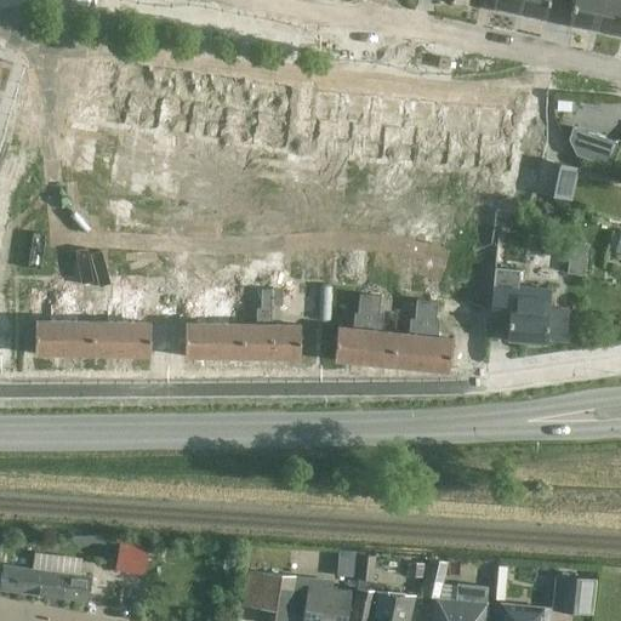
[(494,0),(493,7),(518,13),(520,0),(494,0)]
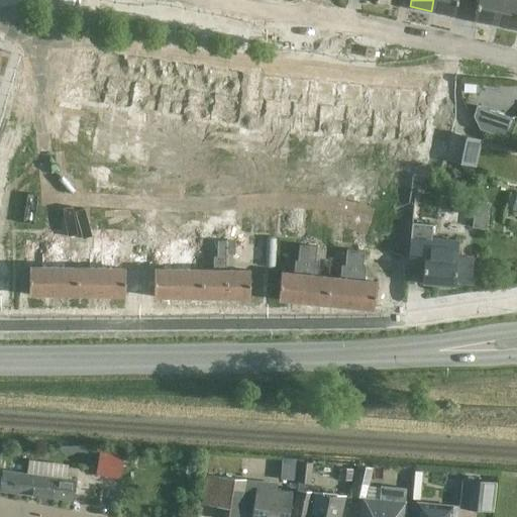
[(433,0),(431,11),(453,15),(456,0),(433,0)]
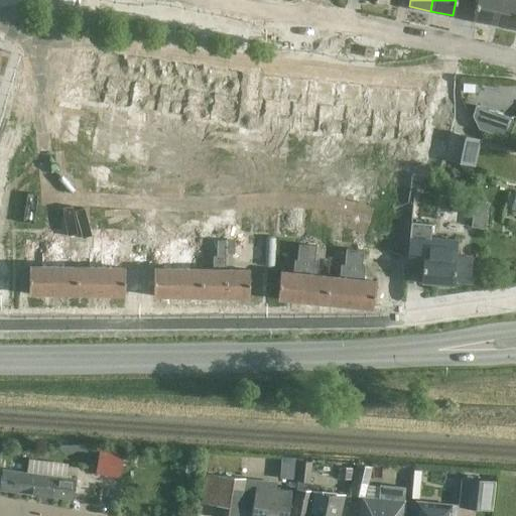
[(476,0),(473,19),(494,24),(499,0),(476,0)]
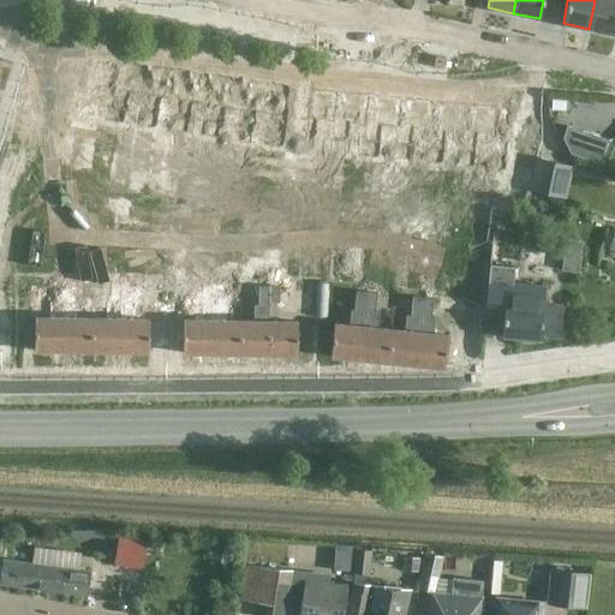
[(614,0),(595,0),(589,29),(614,34),(614,0)]
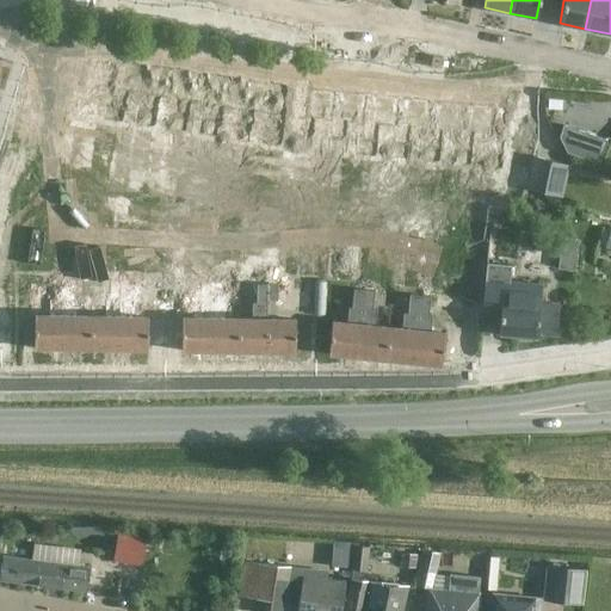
[(241,85),(227,86),(228,96),(242,96),(241,85)]
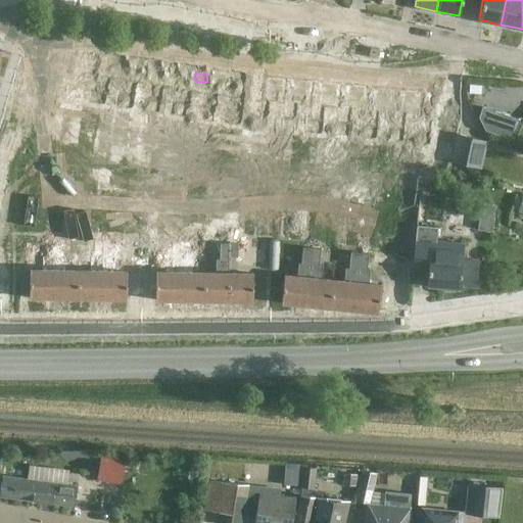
[(228,73),(226,107),(249,109),(251,75),(228,73)]
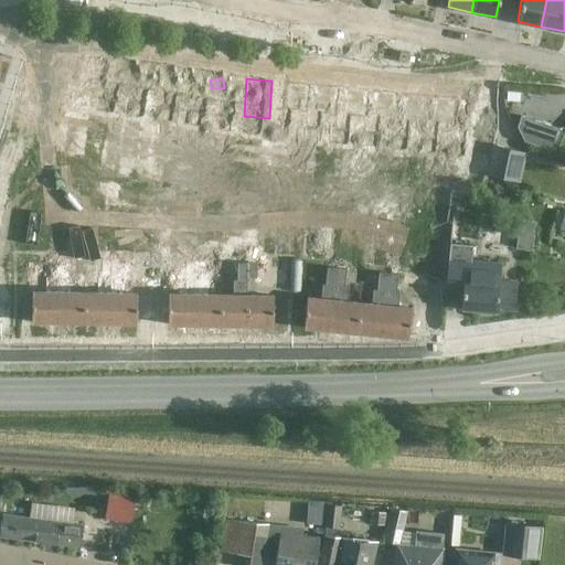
[(183,81),(142,82),(145,116),(185,114),(183,81)]
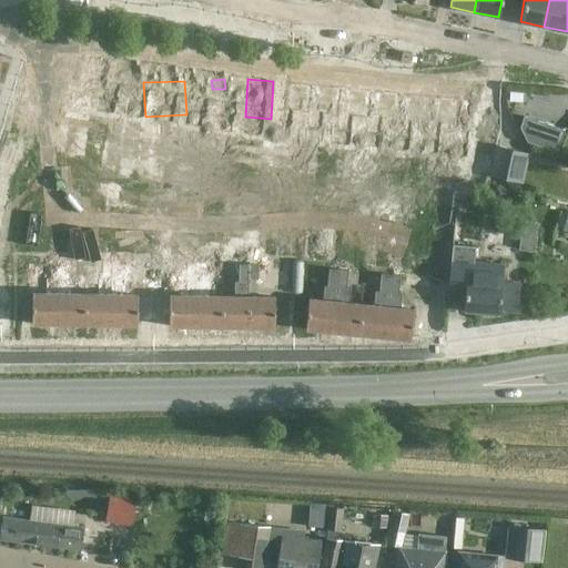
[(273,81),(271,119),(294,120),(296,82),(273,81)]
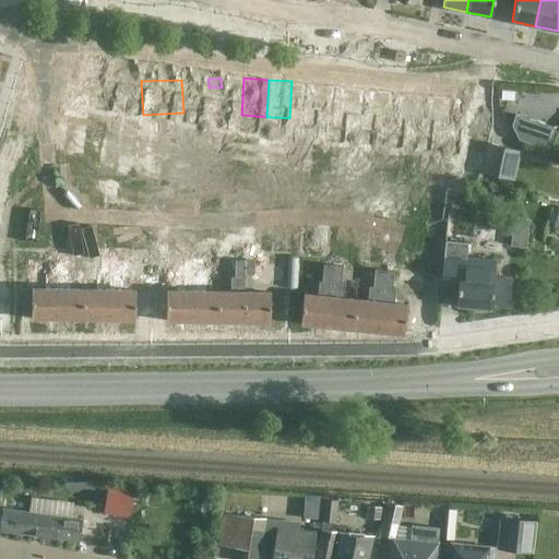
[(292,81),(289,118),(313,120),(316,83),(292,81)]
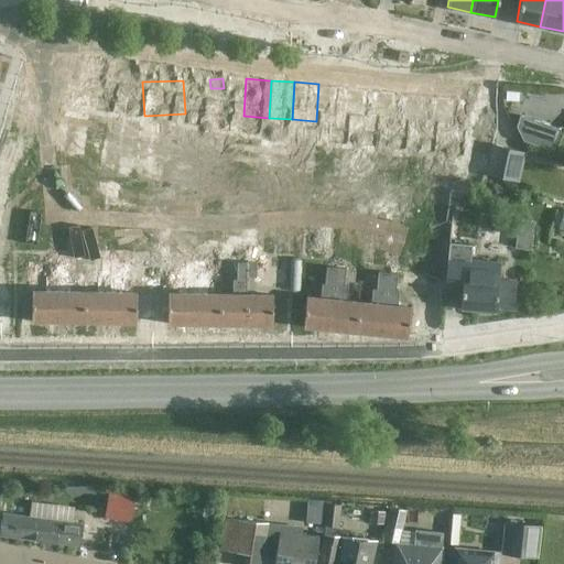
[(318,84),(316,121),(340,123),(344,85),(318,84)]
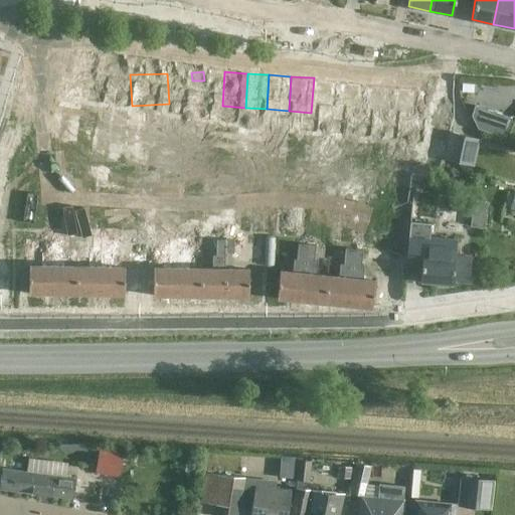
[(353,80),(350,115),(373,117),(376,82),(353,80)]
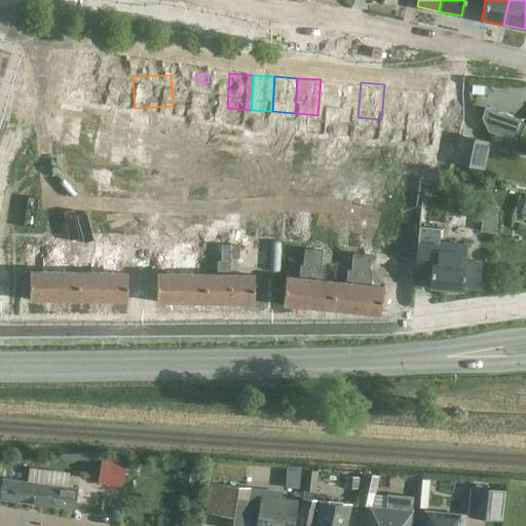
[(525,102),(525,82),(494,82),(493,102),(525,102)]
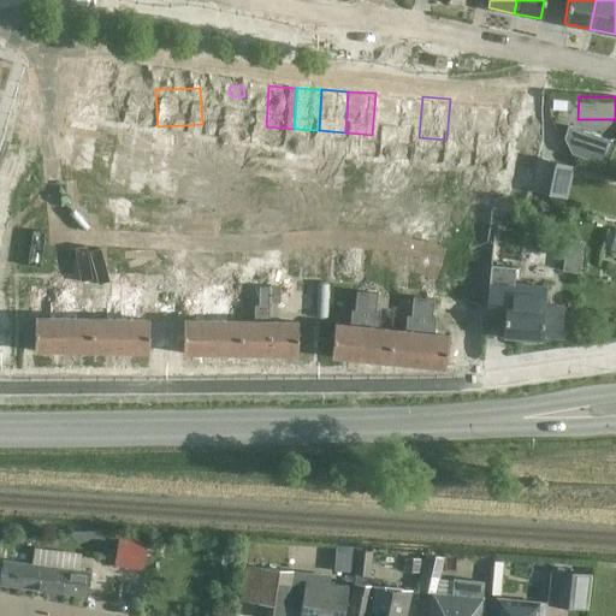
[(450,99),(446,140),(473,142),(475,100),(450,99)]
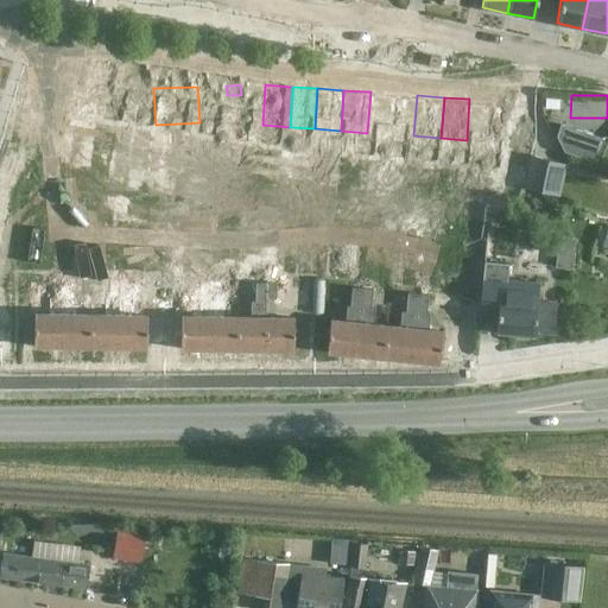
[(469,99),(467,140),(492,141),(495,101),(469,99)]
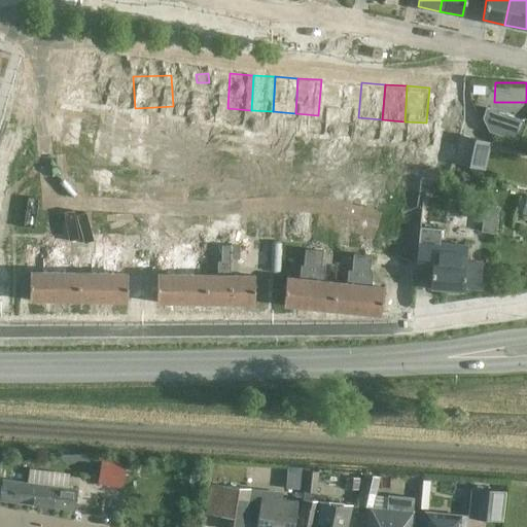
[(429,88),(426,123),(450,125),(453,89),(429,88)]
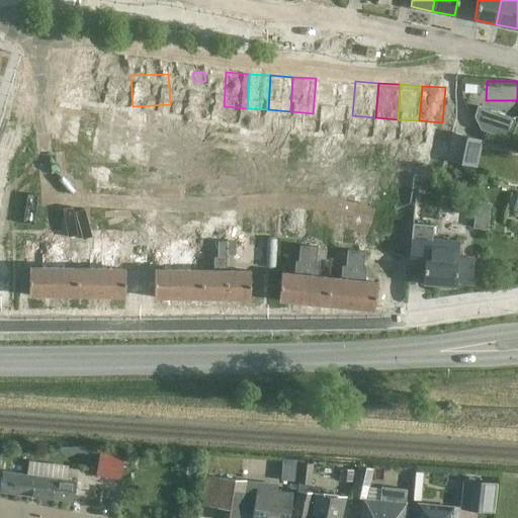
[(206,102),(194,103),(194,112),(206,111),(206,102)]
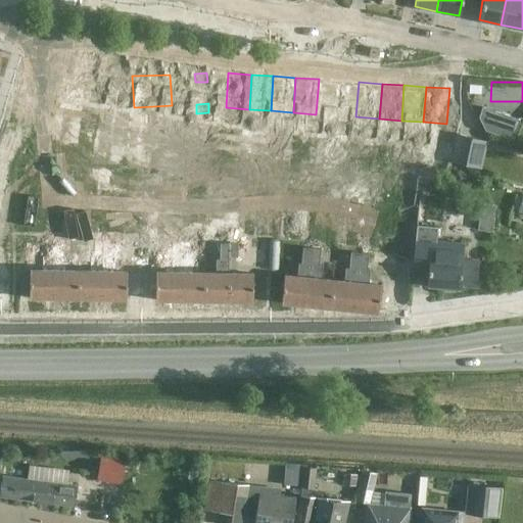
[(172,105),(134,107),(135,136),(173,135),(172,105)]
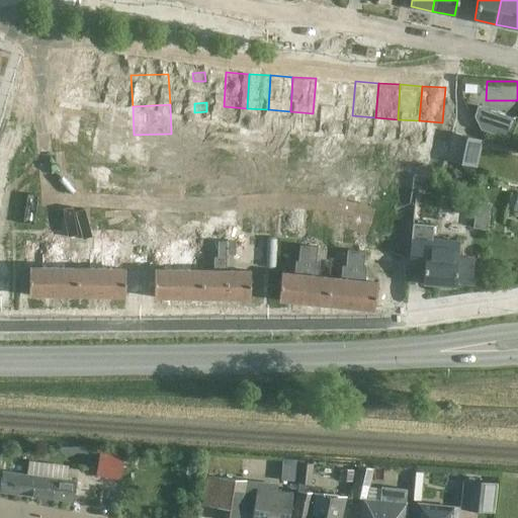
[(478,106),(473,116),(481,128),(508,138),(515,118),(478,106)]
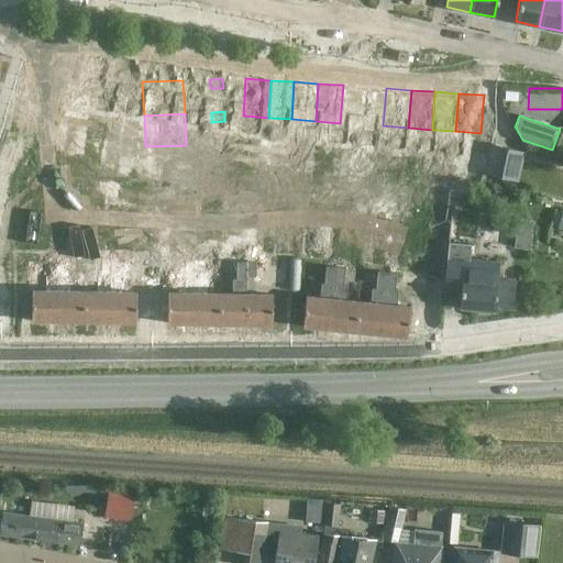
[(70,151),(87,152),(88,121),(72,120),(70,151)]
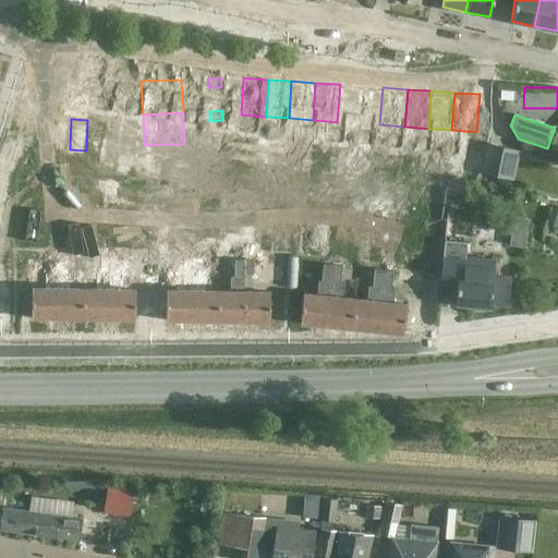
[(240,128),(239,140),(249,141),(250,128),(240,128)]
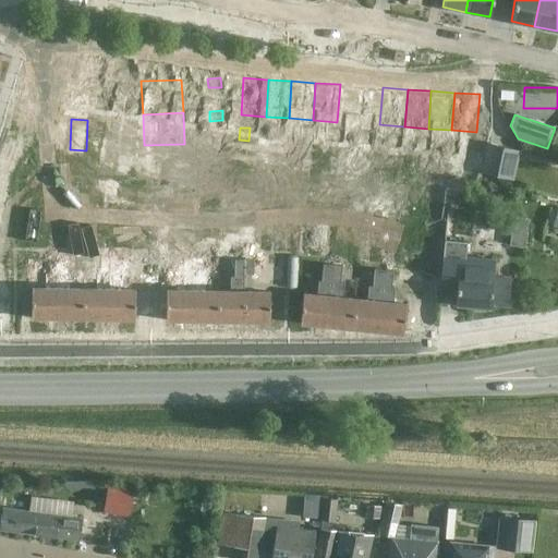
[(278,130),(278,143),(287,144),(288,131),(278,130)]
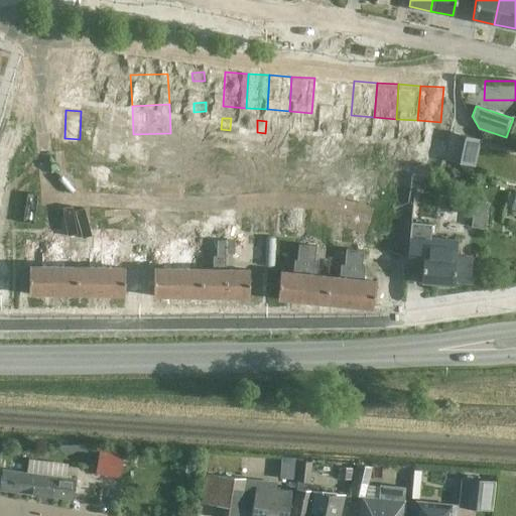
[(266,121),(265,133),(274,133),(275,121),(266,121)]
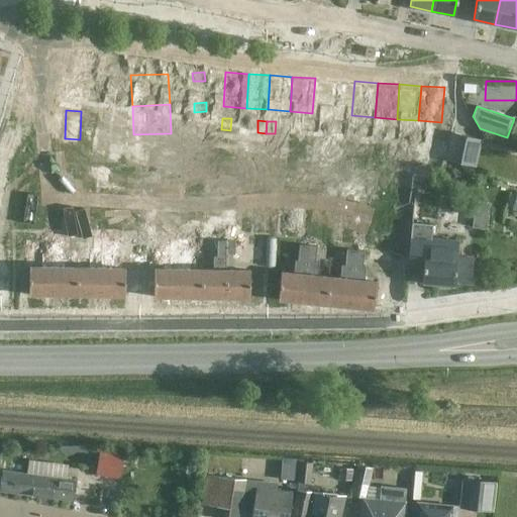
[(303,123),(302,135),(311,136),(312,124),(303,123)]
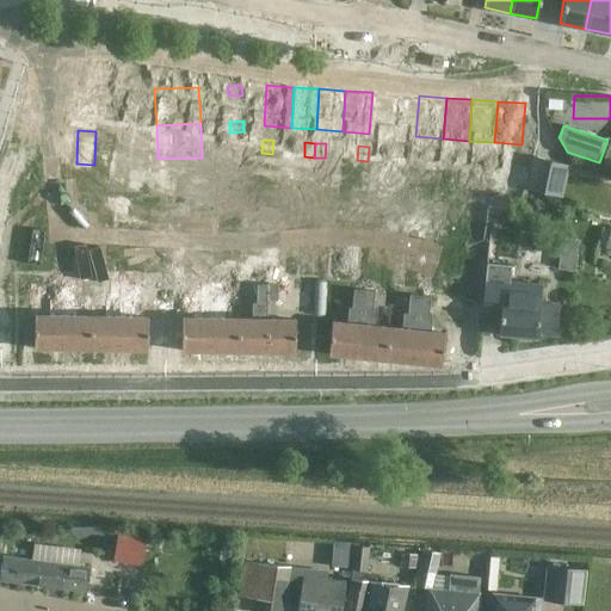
[(415,150),(414,165),(424,165),(425,150),(415,150)]
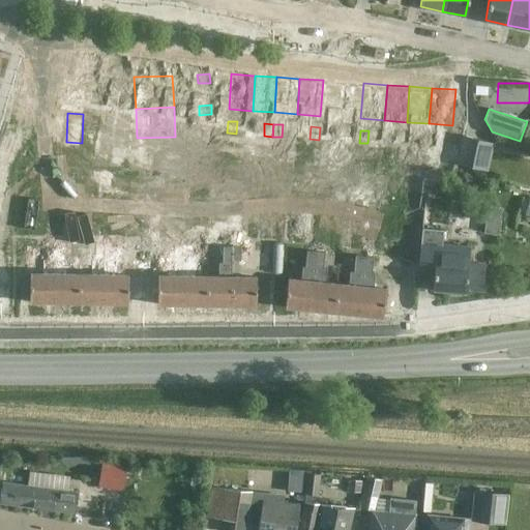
[(396,133),(395,145),(405,146),(406,134),(396,133)]
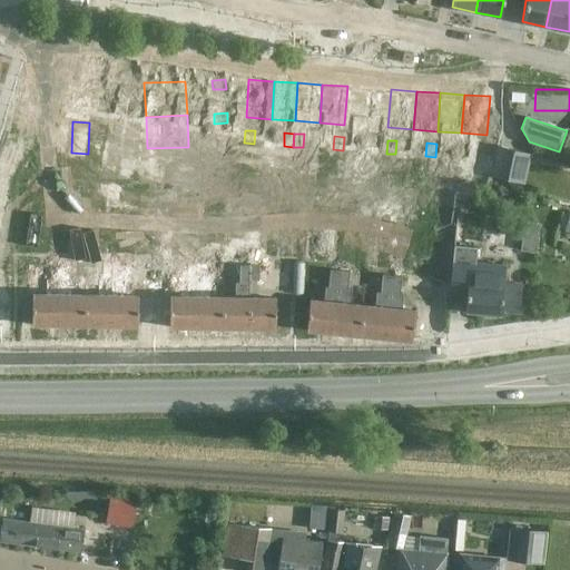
[(494,154),(490,175),(522,183),(529,153),(497,143),(494,154)]
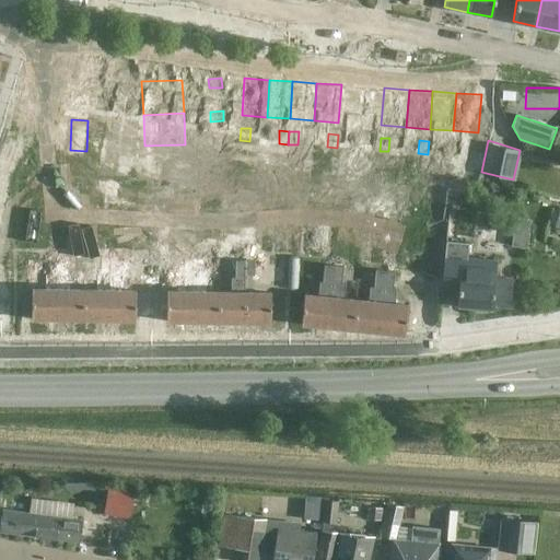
[(429,141),(428,154),(438,154),(439,141),(429,141)]
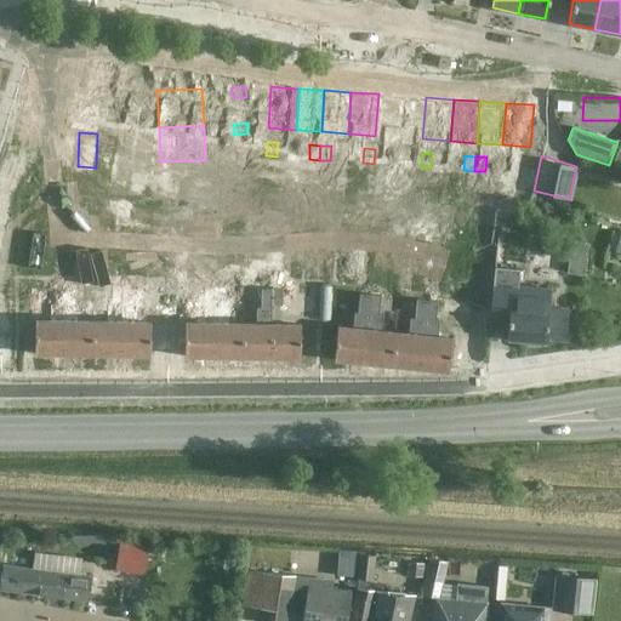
[(519,159),(518,174),(529,175),(529,160),(519,159)]
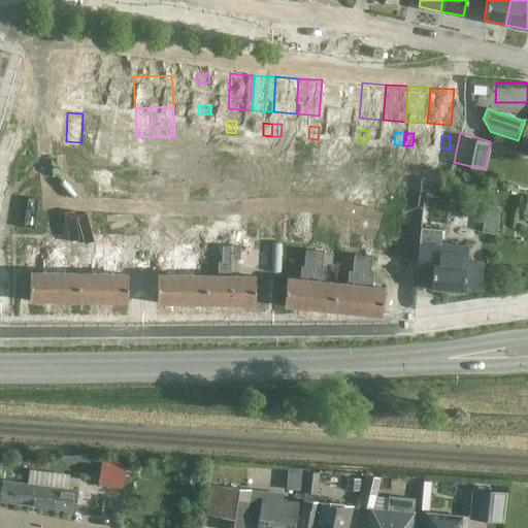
[(174,136),(136,137),(137,168),(176,167),(174,136)]
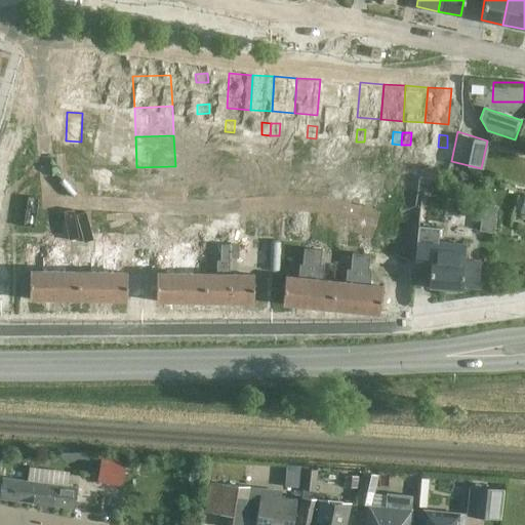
[(211,155),(199,156),(200,165),(212,164),(211,155)]
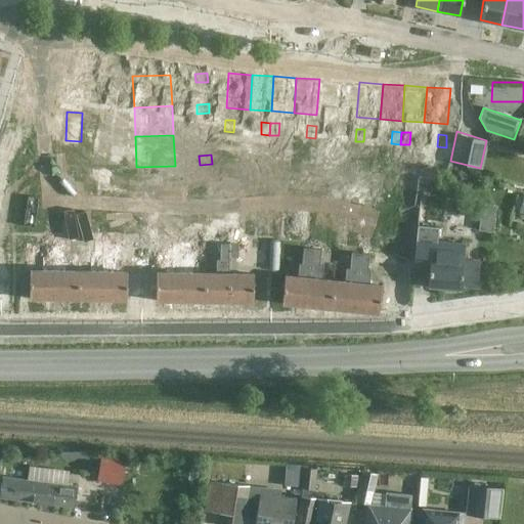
[(420,193),(417,226),(437,228),(440,195),(420,193)]
